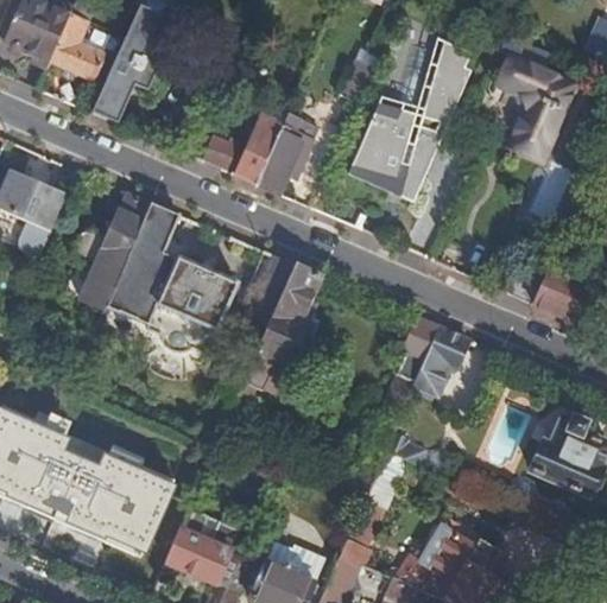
[(6,40),(50,59),(73,5),(62,0),(51,0),(49,5),(38,0),(23,0),(16,16),(14,14),(8,27),(11,30),(6,40)]
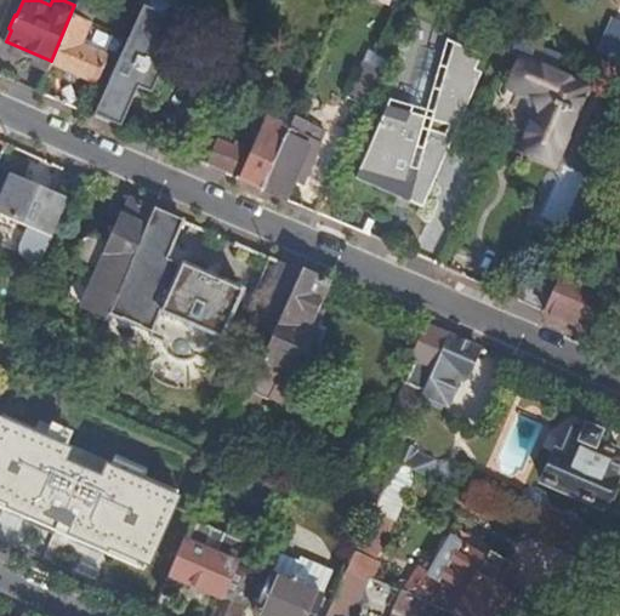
[(75,0),(74,5),(51,61),(95,80),(107,52),(83,41),(98,1),(96,0),(75,0)]
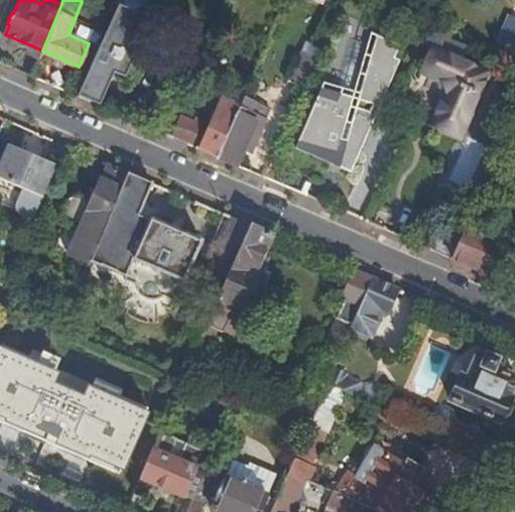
[(140,12),(118,3),(114,12),(135,22),(140,12)]
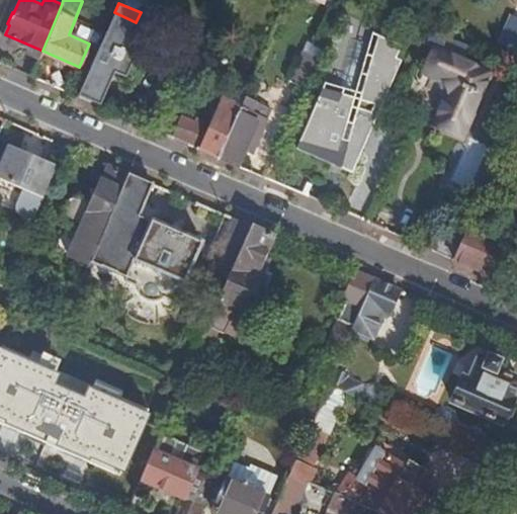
[(114,12),(79,95),(97,103),(112,68),(126,74),(134,58),(122,53),(136,22),(114,12)]
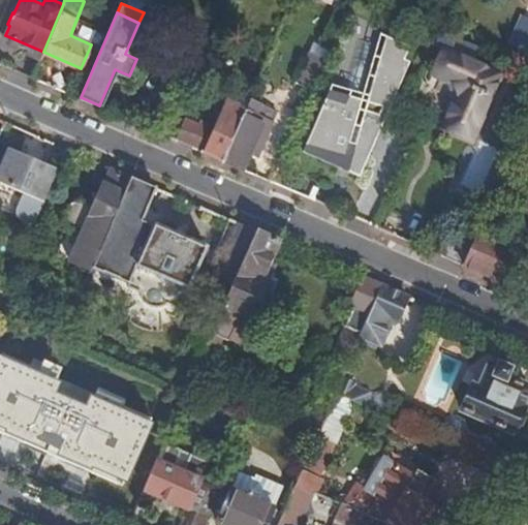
[(527,21),(522,18),(508,47),(527,54),(527,21)]
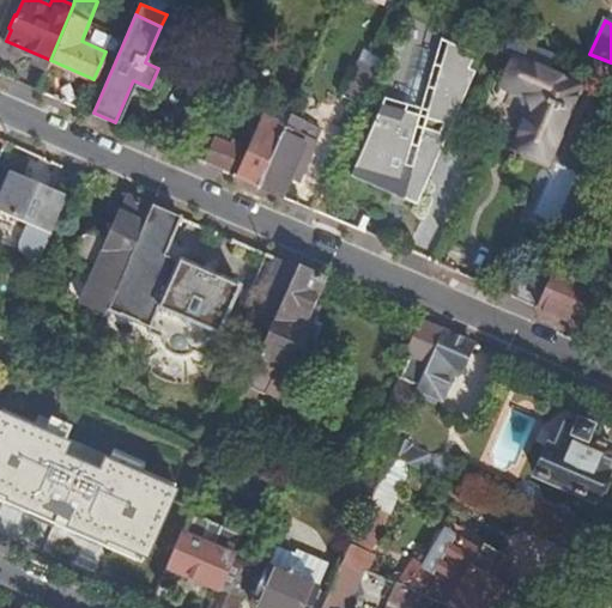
[(424,115),(397,104),(381,101),(349,175),(416,204),(473,70),(468,68),(474,53),(440,37),(438,41),(443,43),(446,47),(444,53),(450,55),(424,115)]
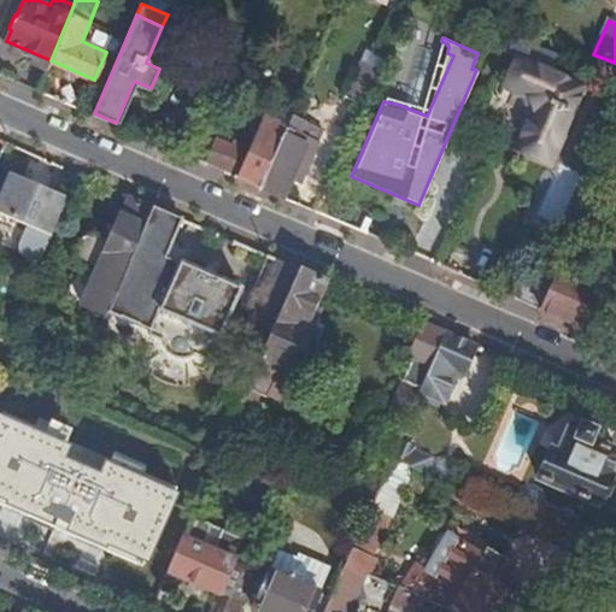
[(584,83),(520,54),(508,82),(533,93),(537,96),(537,100),(517,146),(551,160),(584,83)]
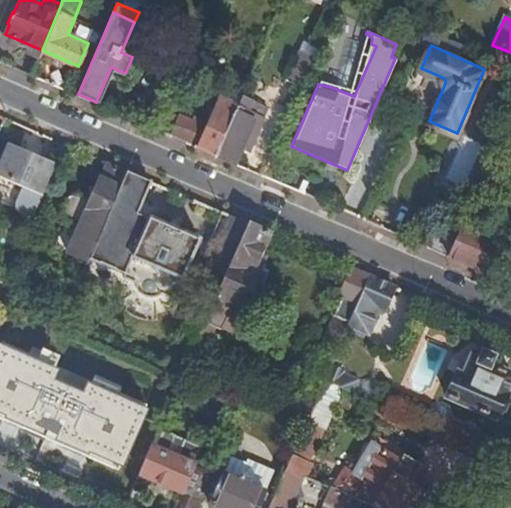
[(301,85),(314,56),(299,49),(287,78),(301,85)]
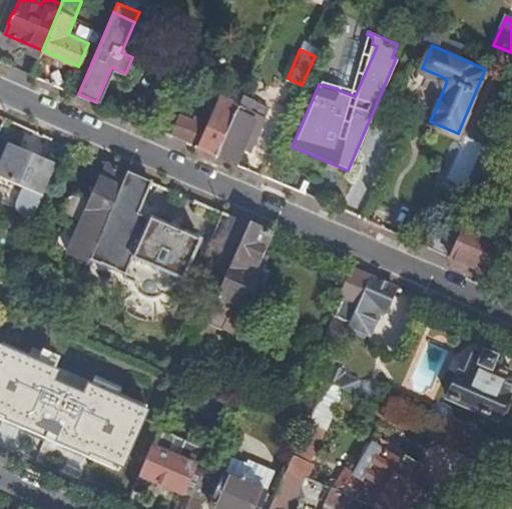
[(177,78),(155,127),(170,134),(180,111),(192,84),(177,78)]
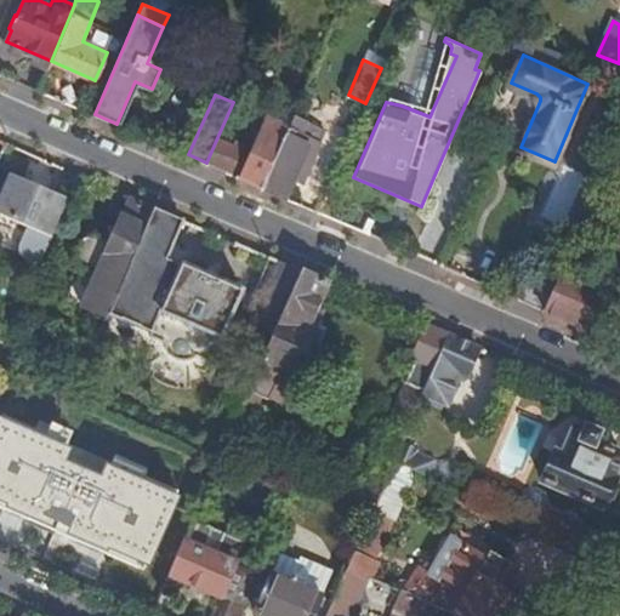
[(325,127),(295,114),(284,136),(263,187),(285,198),(296,172),(305,175),(325,127)]
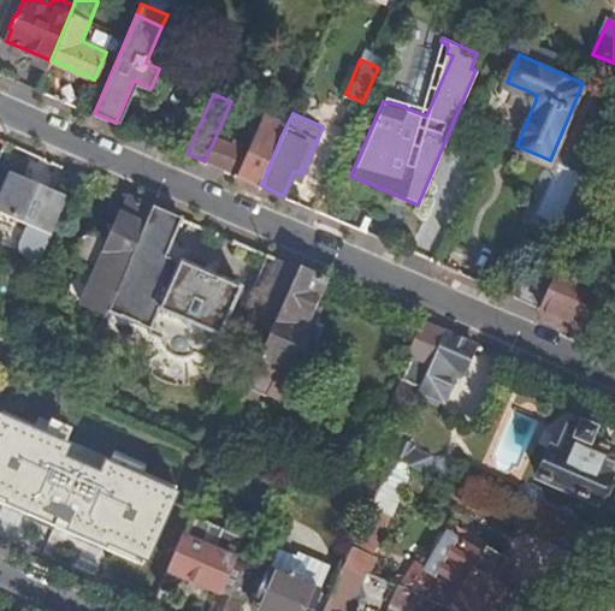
[(238,176),(261,185),(282,135),(261,126),(238,176)]
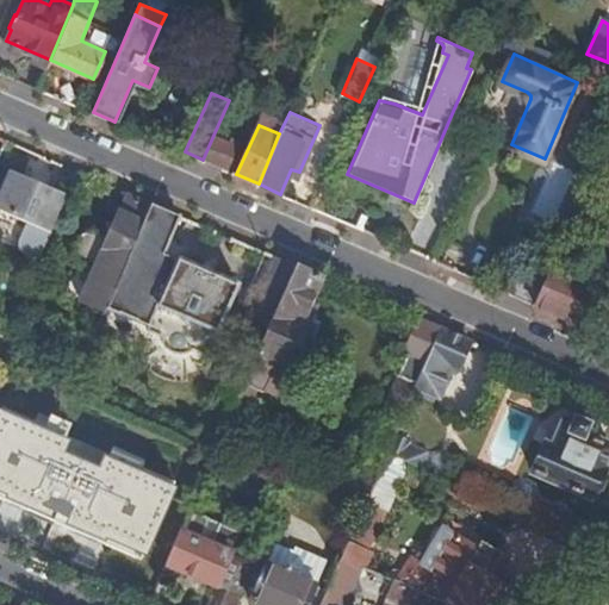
[(215,132),(203,160),(225,169),(237,142),(215,132)]
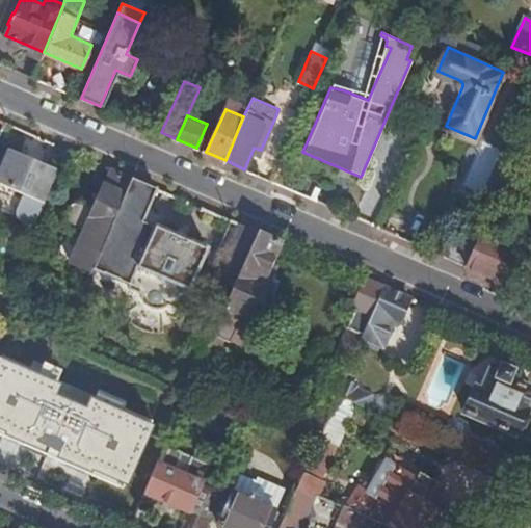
[(18,217),(34,226),(59,168),(7,146),(0,162),(0,179),(23,190),(15,210),(18,217)]
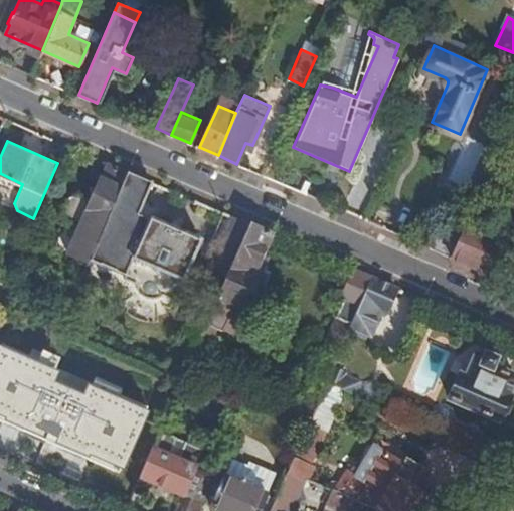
[(128,170),(107,161),(92,198),(77,192),(68,195),(62,211),(65,219),(79,225),(68,251),(88,261),(89,259),(128,170)]
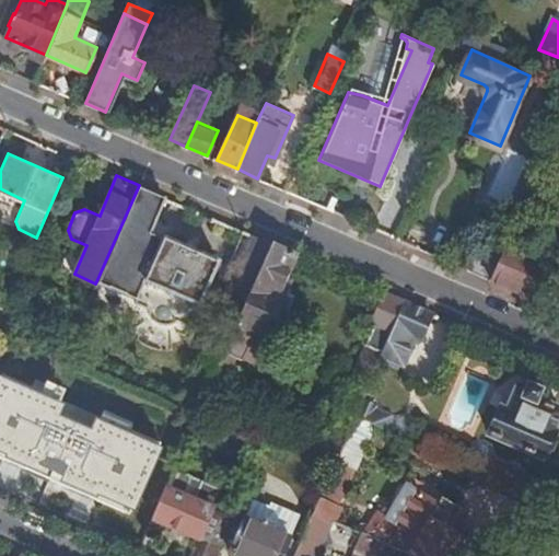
[(164,196),(139,185),(96,281),(136,299),(135,302),(147,308),(150,314),(152,319),(156,322),(161,324),(170,324),(177,321),(189,325),(217,261),(163,236),(163,238),(149,231),(164,196)]
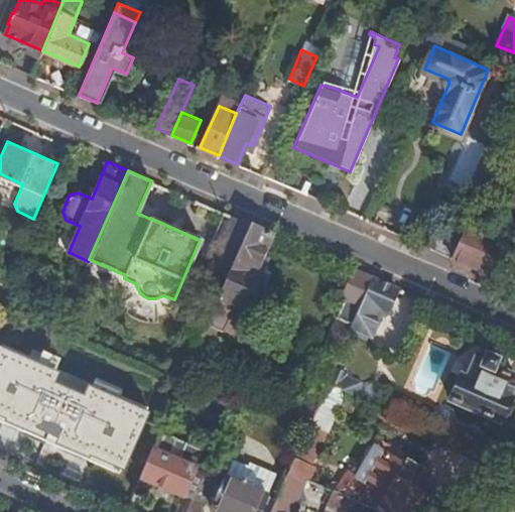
[(250,223),(225,213),(211,245),(221,249),(212,269),(228,276),(250,223)]
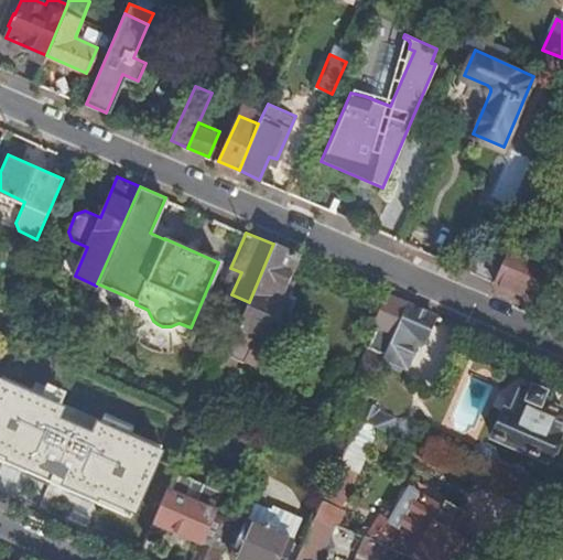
[(273,244),(249,302),(240,322),(269,335),(284,300),(279,298),(298,255),(273,244)]
